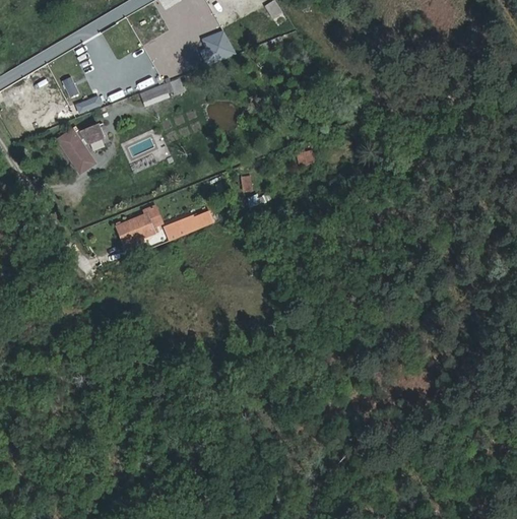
[(201,37),(205,50),(220,46),(217,33),(201,37)]
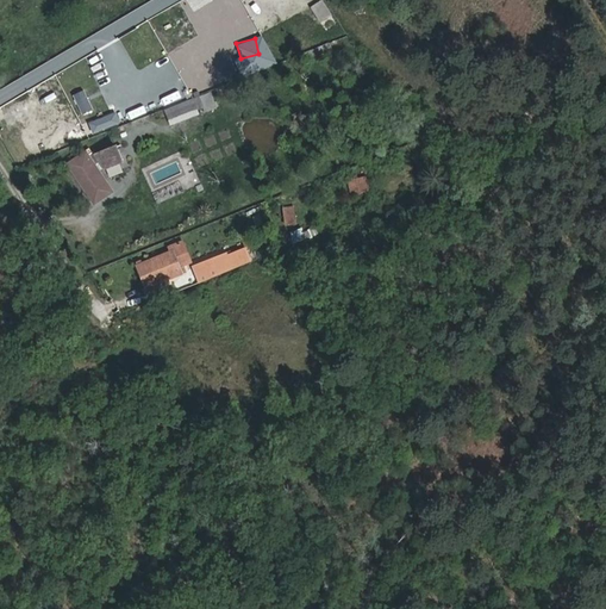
[(83,89),(73,93),(81,113),(92,110),(83,89)]
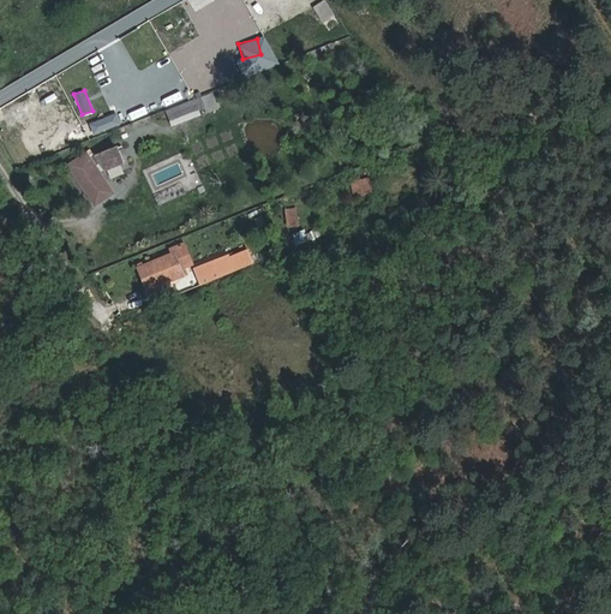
[(209,103),(202,107),(205,118),(213,115),(209,103)]
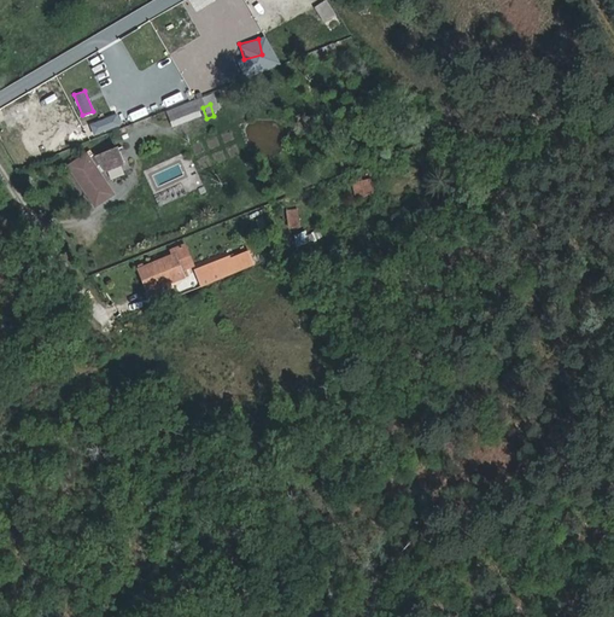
[(206,118),(203,108),(174,120),(179,134),(209,123),(206,118)]
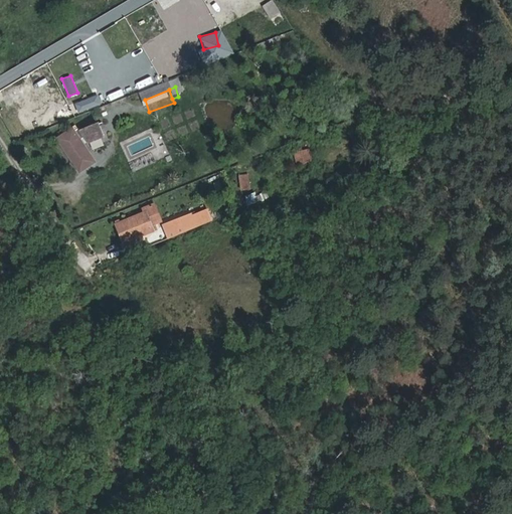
[(98,94),(73,102),(76,112),(101,105),(98,94)]
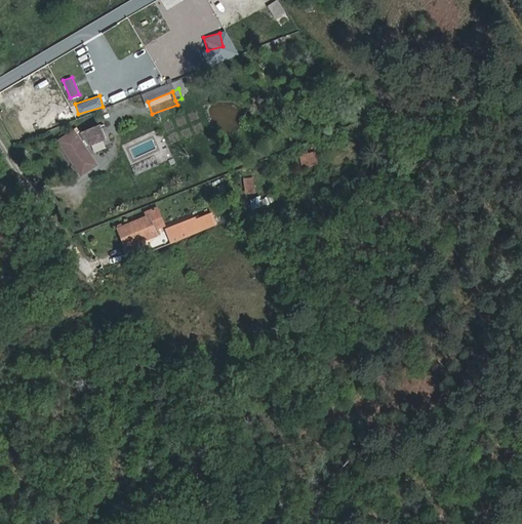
[(103,124),(82,130),(87,148),(108,140),(103,124)]
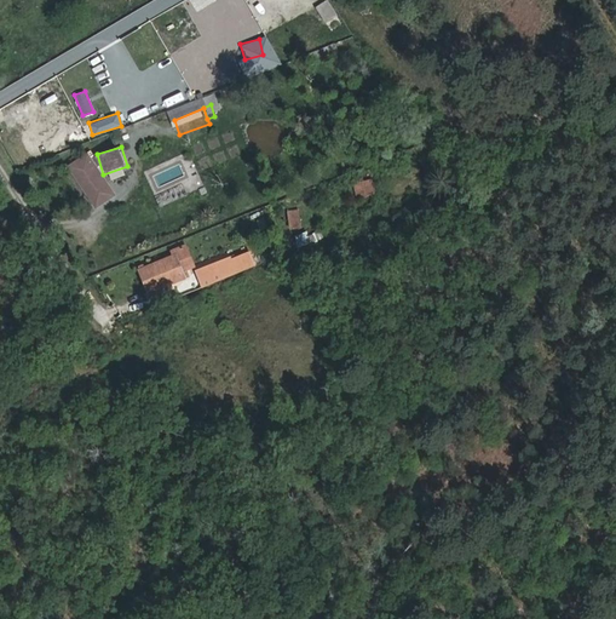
[(70,177),(96,213),(115,200),(90,164),(70,177)]
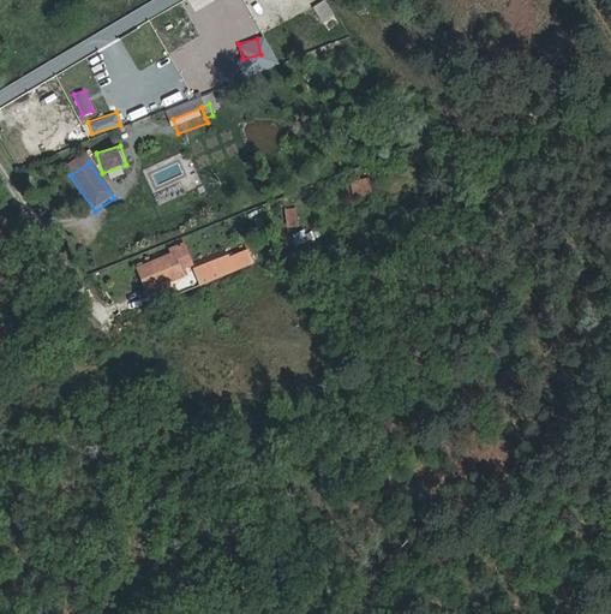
[(353,198),(372,194),(369,176),(348,180),(353,198)]
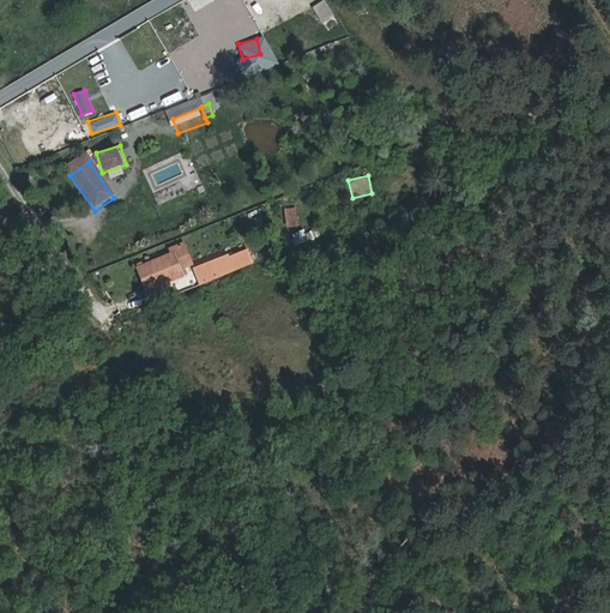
[(144,290),(158,284),(180,277),(176,270),(193,264),(183,244),(171,248),(173,252),(170,254),(137,265),(144,290)]
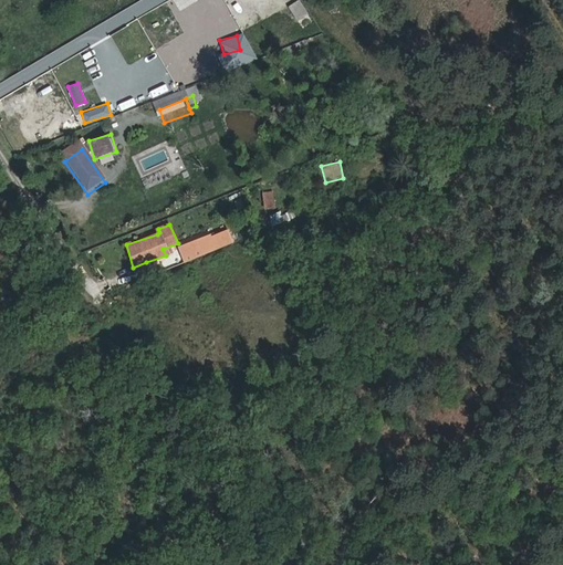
[(179,258),(219,243),(215,233),(177,249),(179,258)]
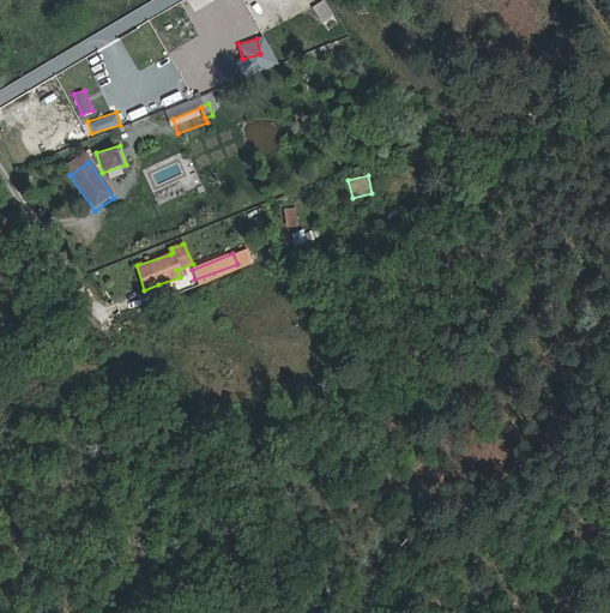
[(161,290),(158,284),(144,290),(145,295),(161,290)]
